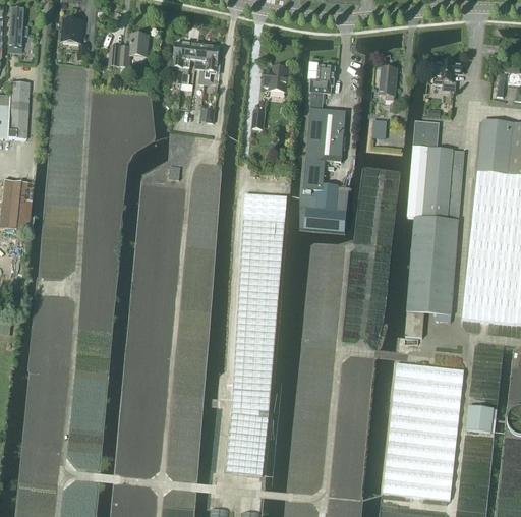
[(21,35),(26,35),(26,26),(22,25),(23,7),(9,6),(7,46),(21,47),(21,35)]
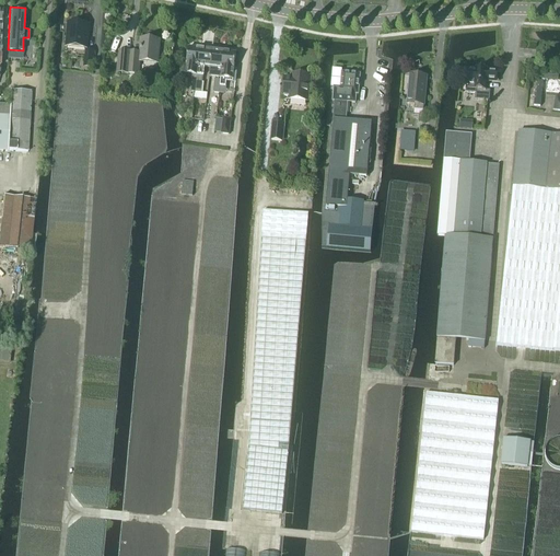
[(89,23),(68,21),(66,42),(86,44),(89,23)]
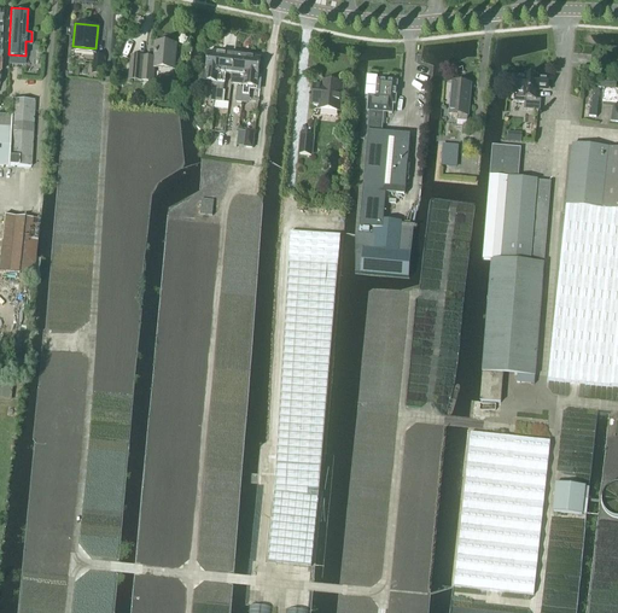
[(130,56),(129,73),(129,75),(152,77),(153,65),(173,66),(175,41),(155,39),(153,54),(130,52),(130,56)]
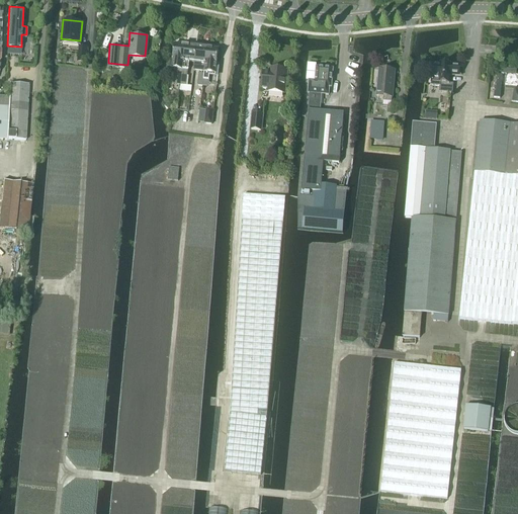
[(177,66),(182,66),(185,43),(182,41),(180,40),(176,40),(175,40),(174,40),(172,57),(170,57),(169,65),(177,66)]
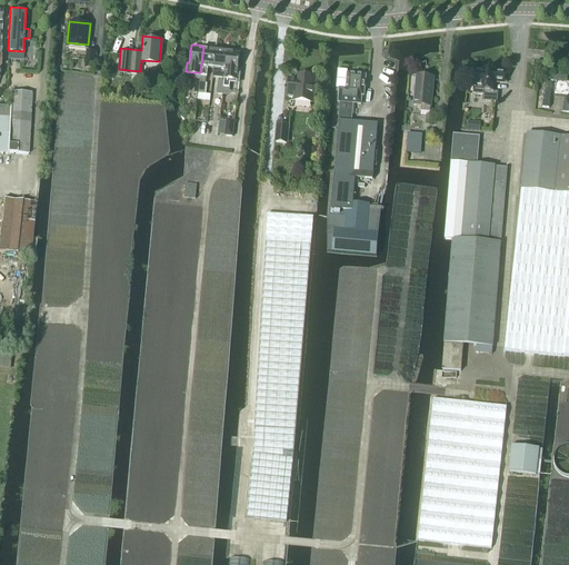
[(199,79),(199,86),(198,90),(206,91),(208,81),(206,80),(208,65),(213,66),(215,48),(213,48),(212,47),(209,46),(207,47),(203,47),(200,72),(200,78),(199,79)]
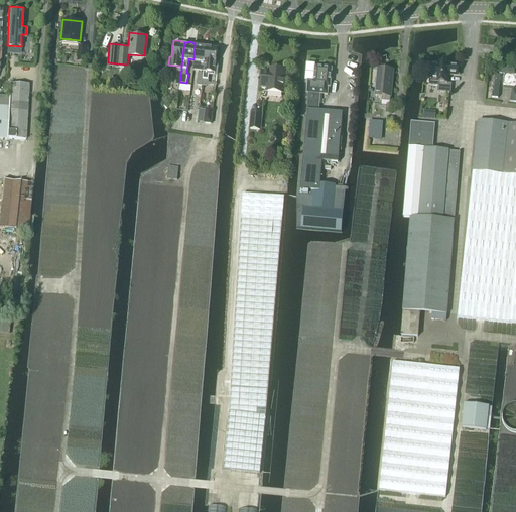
[(199,60),(198,68),(196,82),(201,83),(206,44),(203,44),(202,43),(198,42),(197,43),(195,43),(194,59),(199,60)]
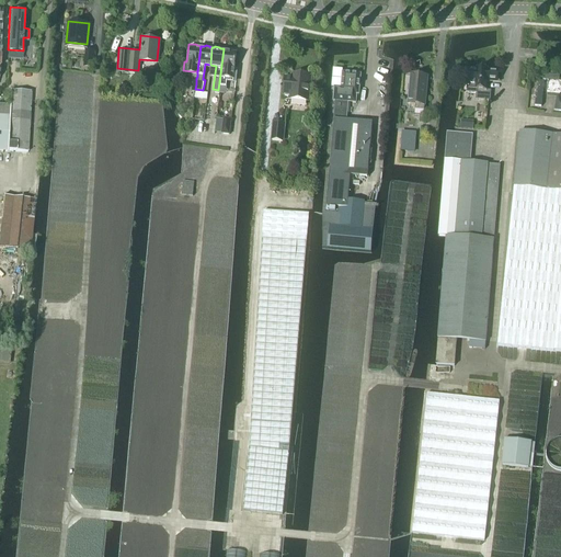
[(224,48),(218,90),(224,90),(225,89),(226,76),(237,77),(238,67),(233,66),(236,50),(233,50),(233,48),(229,48),(228,49),(224,48)]
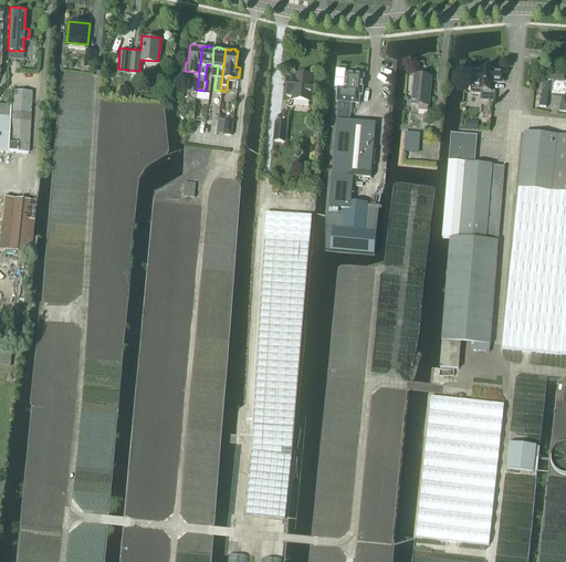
[(472,68),(471,90),(480,91),(480,97),(494,99),(495,89),(489,87),(490,77),(502,79),(502,70),(491,69),(491,66),(482,66),(482,68),(472,68)]
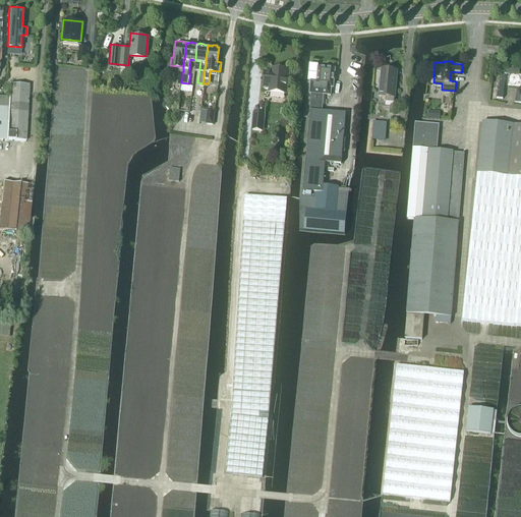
[(279,67),(271,66),(271,70),(265,69),(263,84),(264,84),(264,87),(269,87),(269,90),(285,91),(287,68),(285,67),(284,65),(281,65),(279,67)]
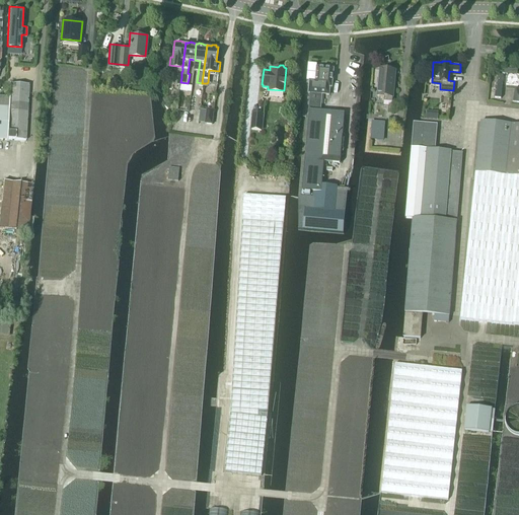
[(308,90),(310,90),(309,107),(320,108),(321,91),(328,92),(329,84),(331,84),(334,66),(317,65),(315,79),(309,78),(308,90)]
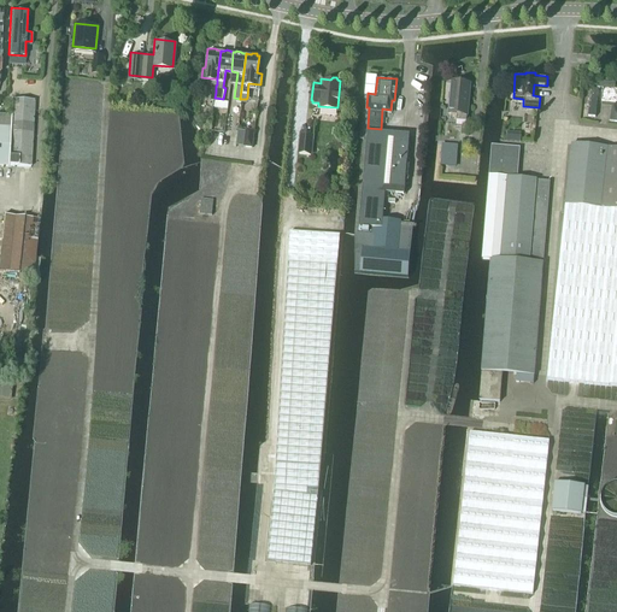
[(469,81),(451,78),(447,111),(466,112),(469,81)]
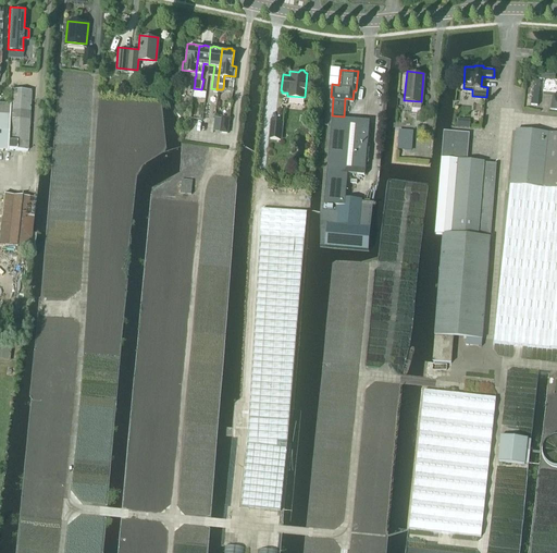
[(542,88),(556,89),(556,77),(554,77),(555,72),(539,71),(539,76),(544,76),(542,88)]
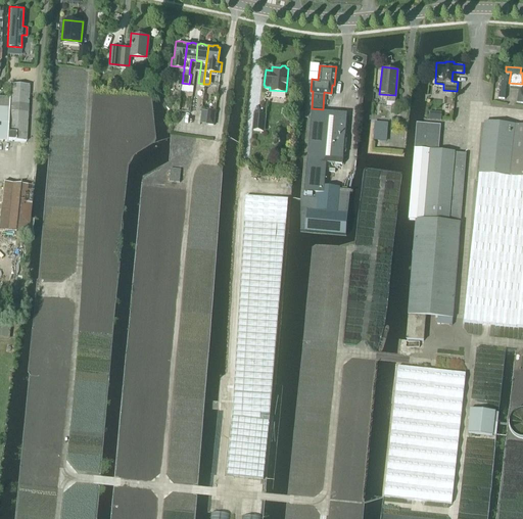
[(501,73),(498,96),(505,96),(507,73),(501,73)]
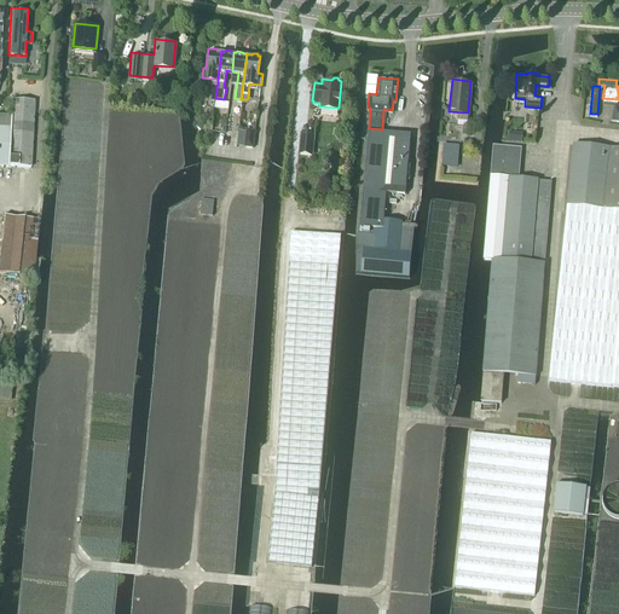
[(0,162),(30,164),(33,98),(21,98),(11,98),(10,114),(0,113),(0,162)]
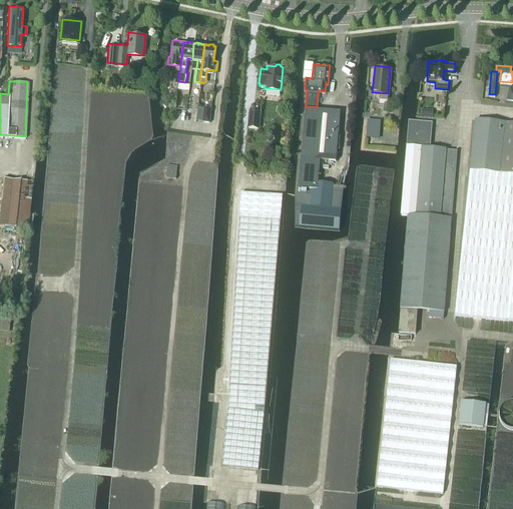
[(202,119),(209,120),(210,106),(203,105),(202,119)]
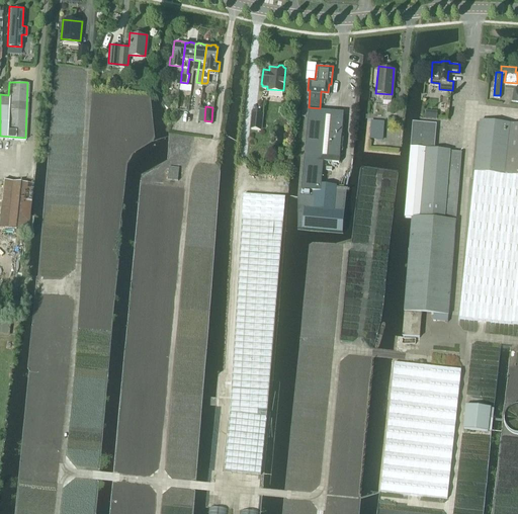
[(309,107),(301,187),(316,189),(321,189),(322,175),(323,159),(339,161),(343,110),(320,108),(309,107)]
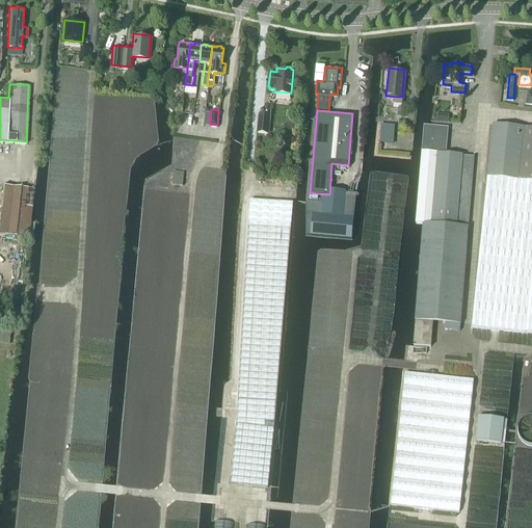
[(258,130),(267,131),(269,114),(259,113),(258,130)]
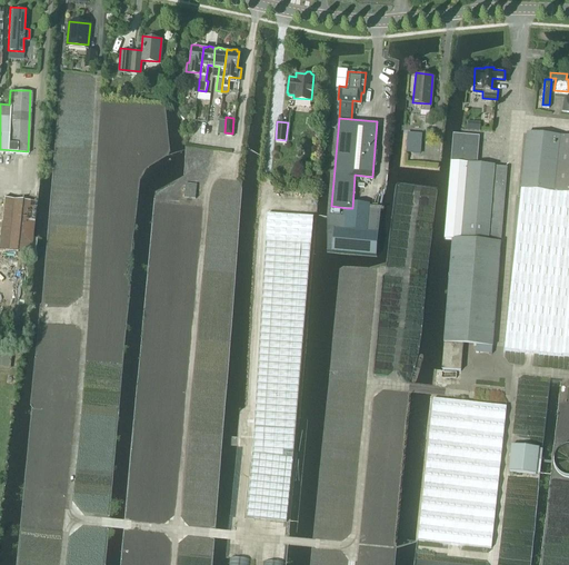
[(442,359),(441,366),(460,367),(462,342),(475,343),(475,349),(491,352),(491,344),(496,298),(499,254),(507,165),(477,161),(479,134),(460,131),(452,130),(449,176),(445,236),(450,236),(452,237),(447,298),(442,359)]
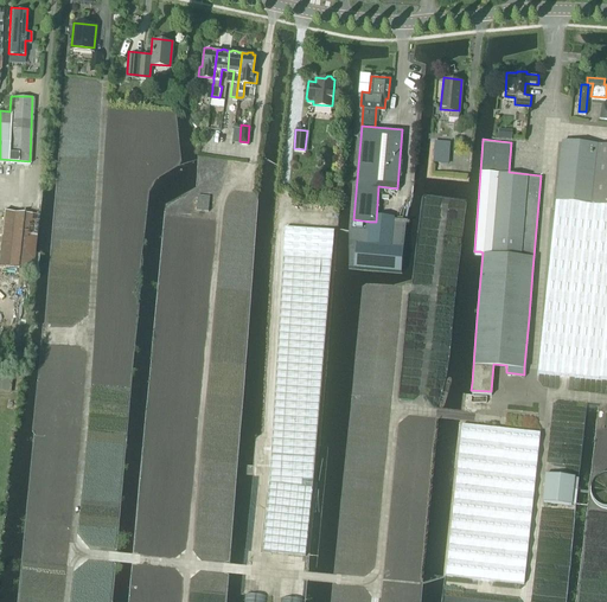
[(606,142),(562,139),(555,197),(606,202),(606,142)]
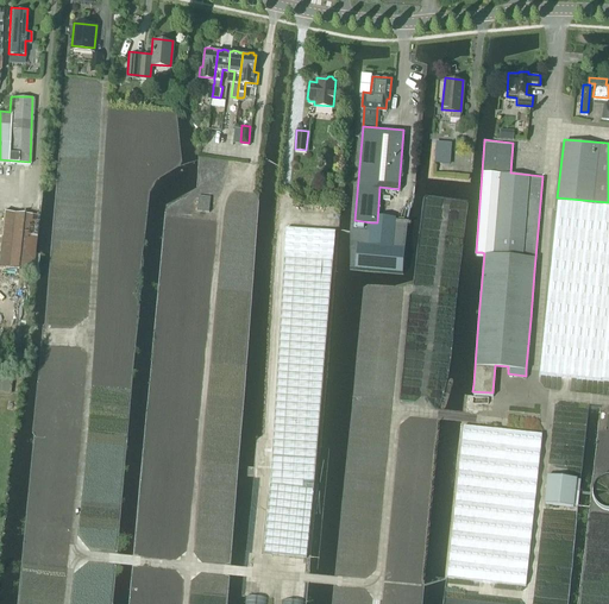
[(209,194),(198,193),(196,208),(208,209),(209,194)]
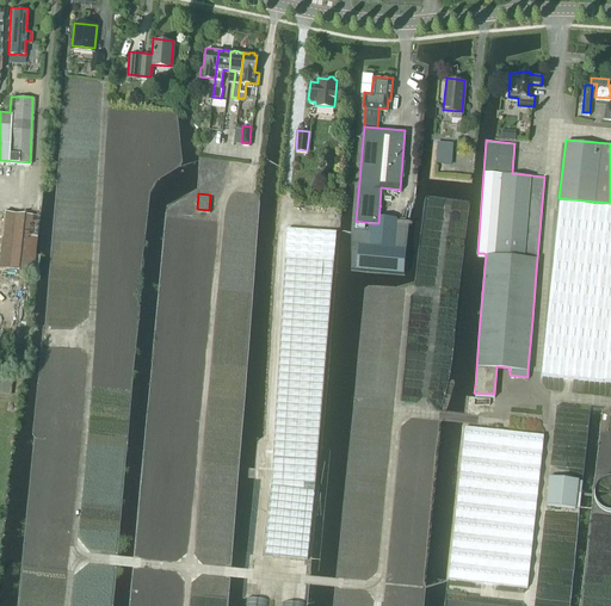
[(610,203),(559,198),(541,371),(610,378),(610,203)]
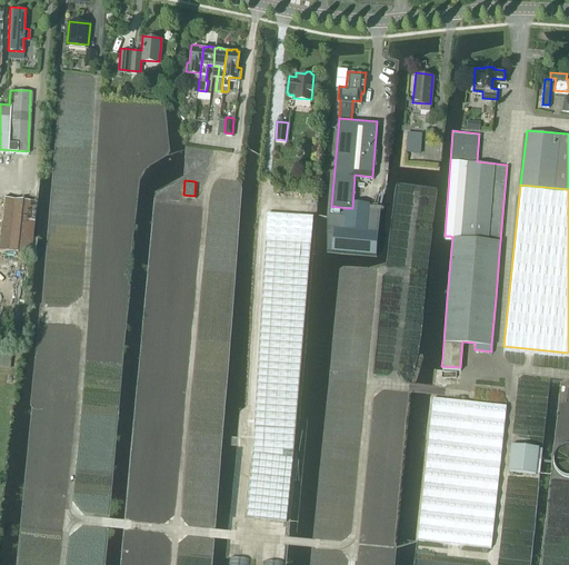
[(296,403),(305,298),(312,214),(267,211),(261,298),(259,333),(252,438),(246,515),(285,519),(291,450),(296,403)]
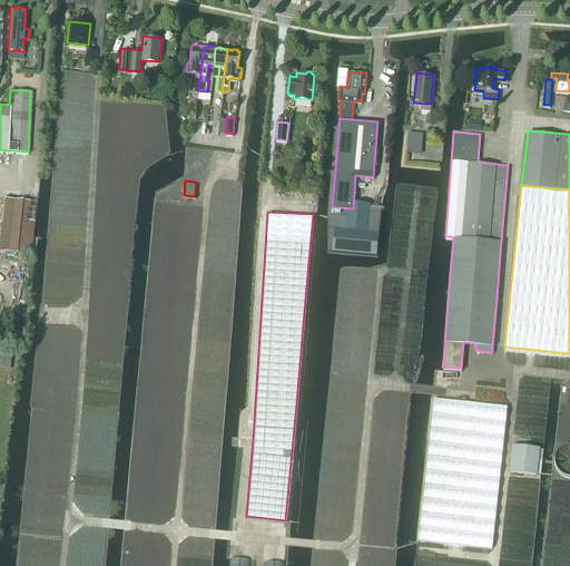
[(334,226),(332,249),(376,253),(379,231),(334,226)]
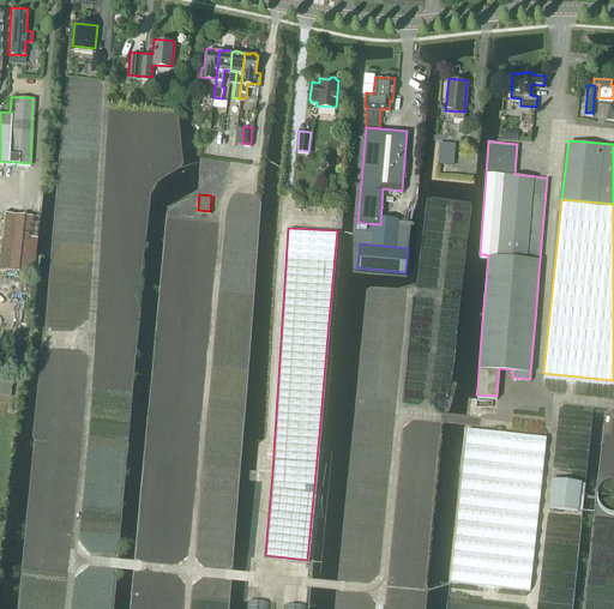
[(0,378),(0,393),(10,396),(12,380),(0,378)]
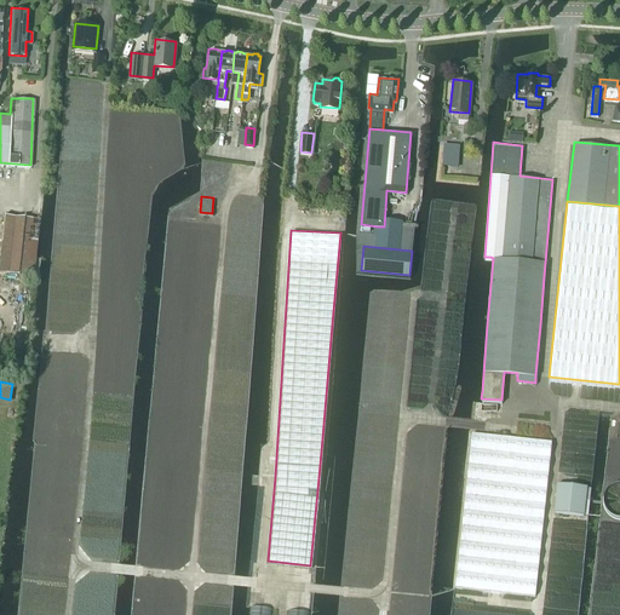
[(472,430),(455,585),(535,593),(551,438),(472,430)]
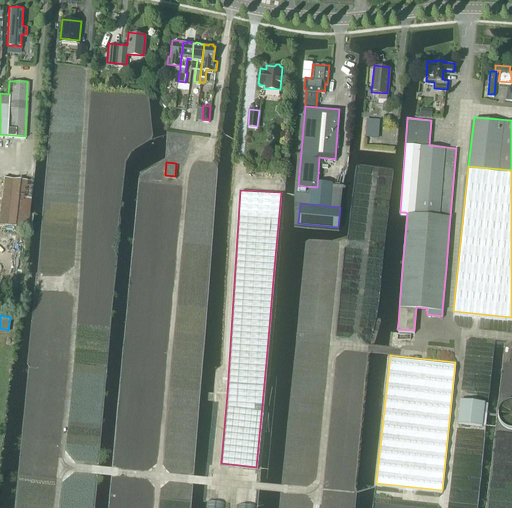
[(484,400),(460,398),(458,421),(482,423),(484,400)]
